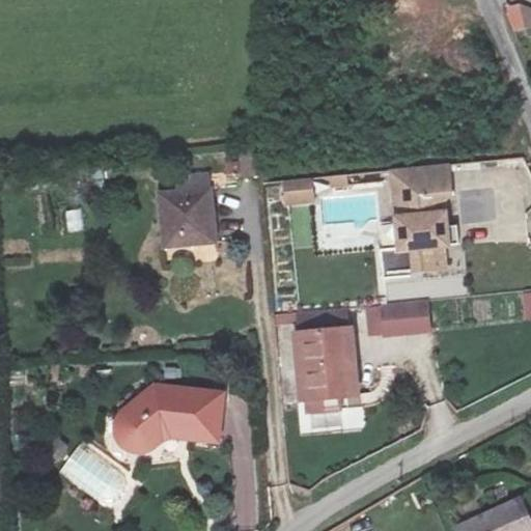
[(506,16),(519,40),(530,37),(530,26),(528,27),(520,9),(506,16)]
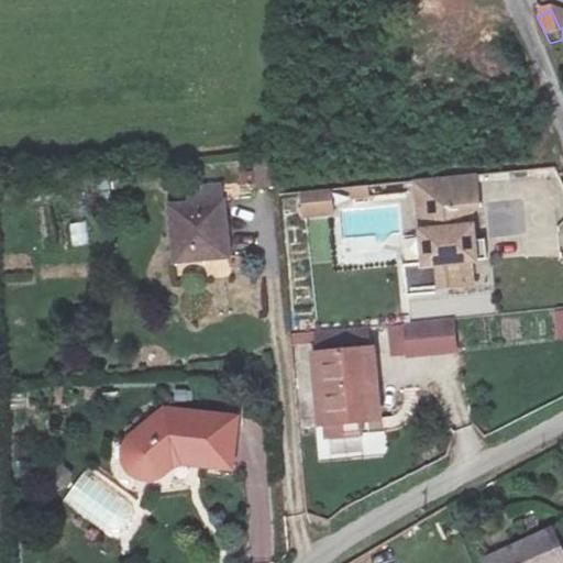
[(472,174),(418,181),(427,261),(407,263),(410,291),(477,284),(474,258),(479,256),(477,235),(472,174)]
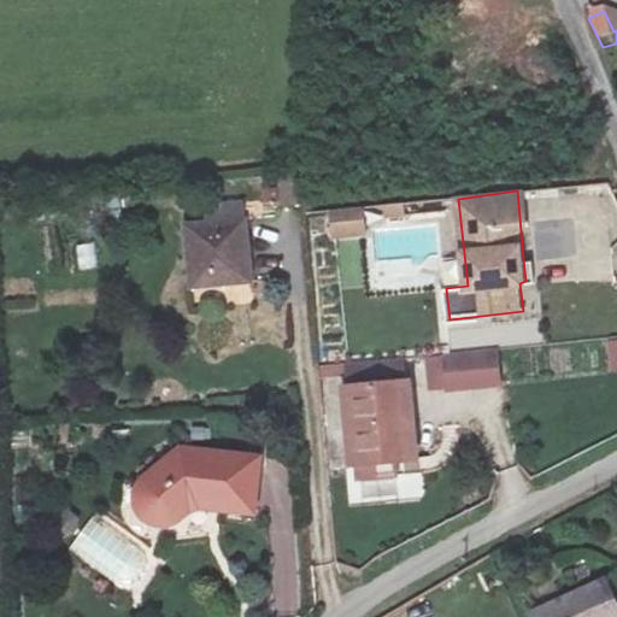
[(365,206),(329,210),(331,238),(368,235),(365,206)]
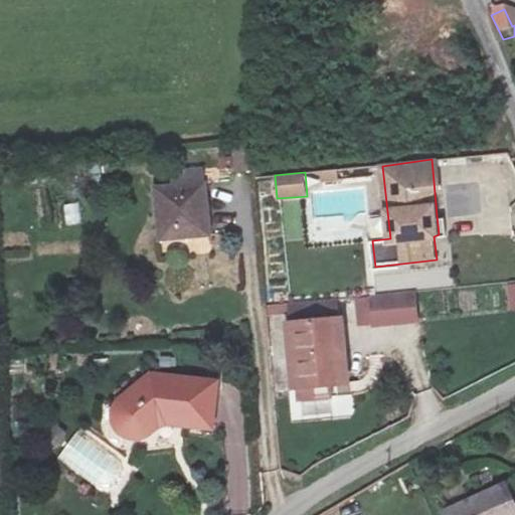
[(206,240),(202,187),(147,190),(151,244),(206,240)]
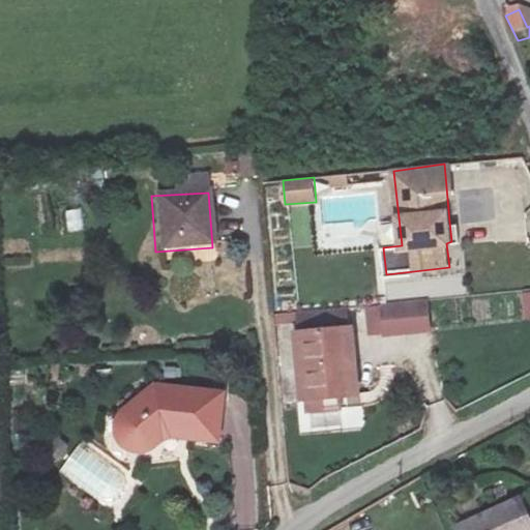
[(68,234),(85,231),(81,208),(64,211),(68,234)]
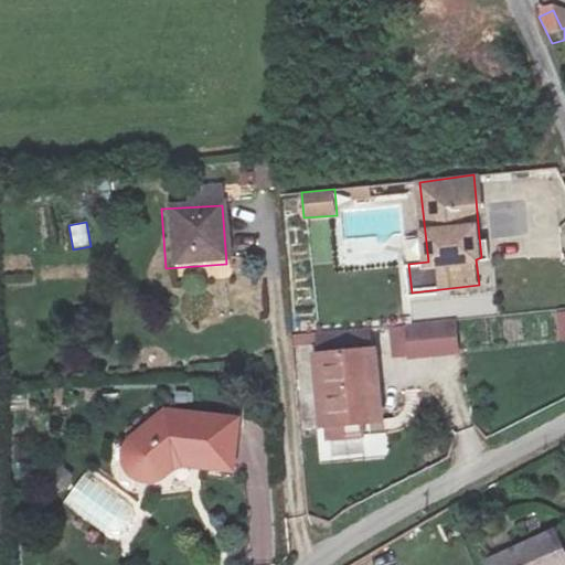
[(488,236),(479,236),(481,257),(490,255),(488,236)]
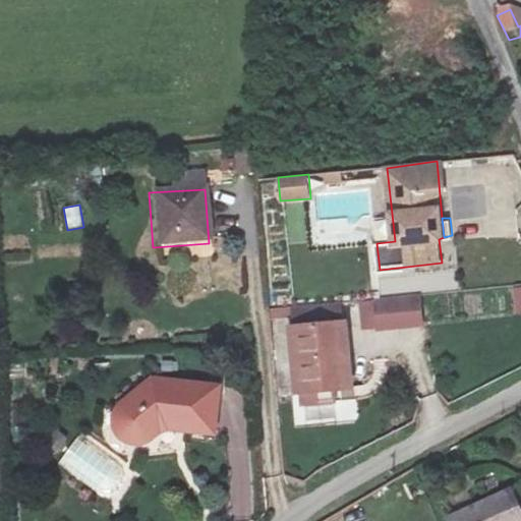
[(422,298),(379,303),(382,333),(425,328),(422,298)]
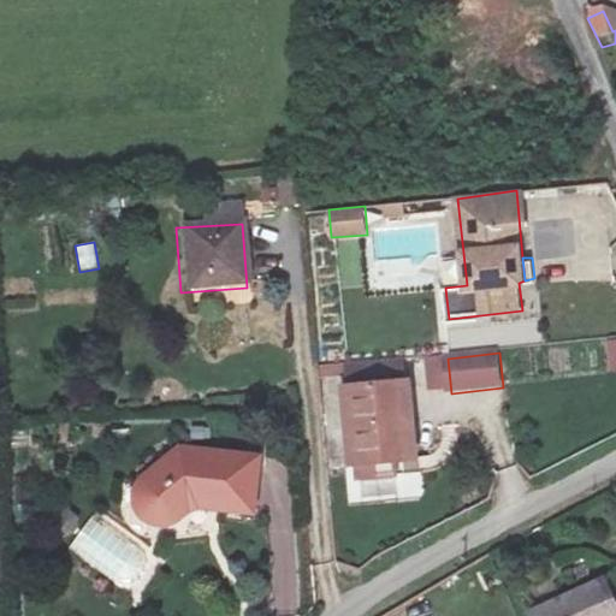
[(408,428),(413,428),(410,391),(339,398),(345,467),(412,461),(408,428)]
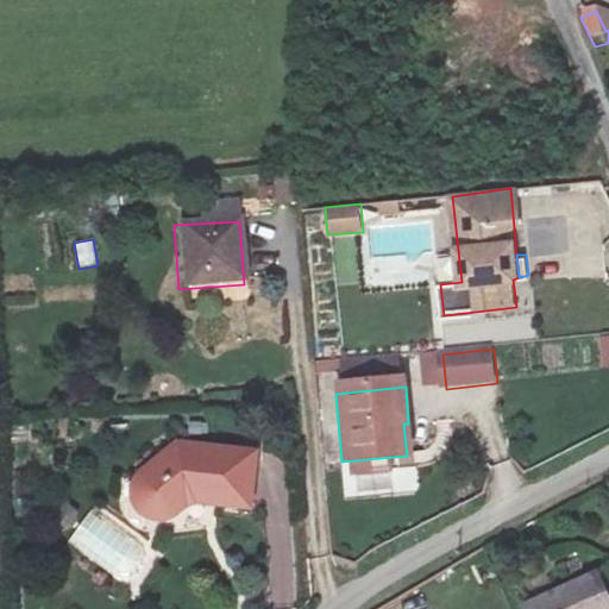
[(251,508),(257,456),(175,449),(129,490),(131,504),(136,518),(144,525),(162,531),(195,503),(251,508)]
